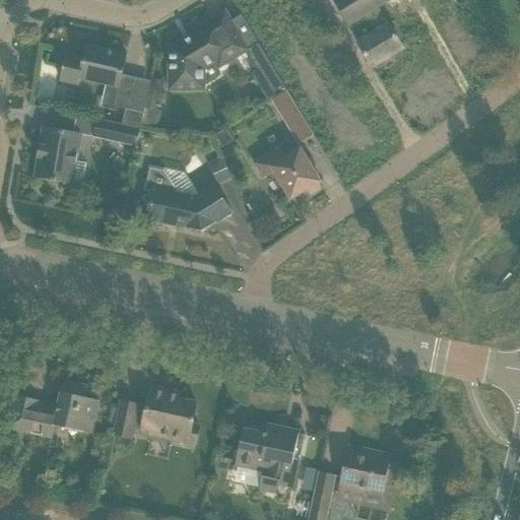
[(311,0),(301,0),(303,3),(300,5),(308,22),(319,14),(311,0)]
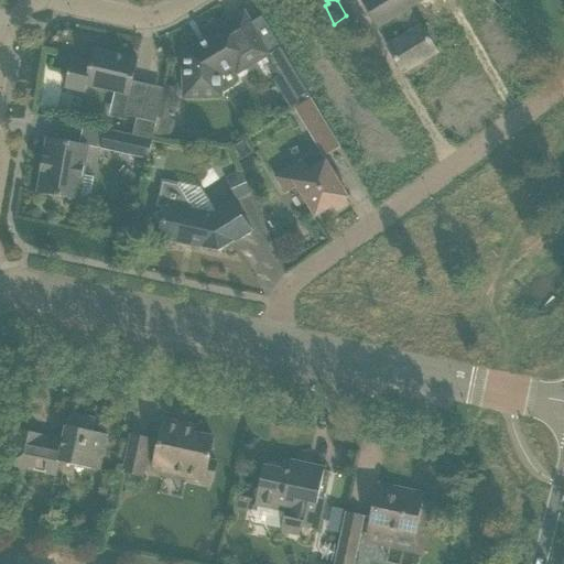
[(388,47),(403,73),(436,53),(409,8),(421,0),(361,0),(378,26),(390,45),(388,47)]
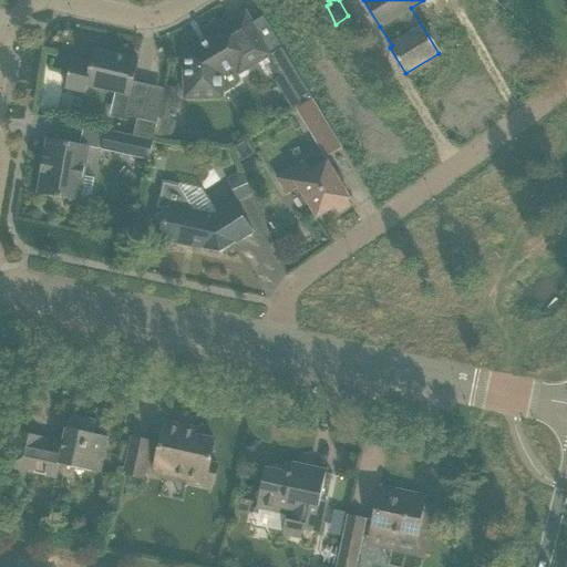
[(483,11),(472,19),(476,26),(487,18),(483,11)]
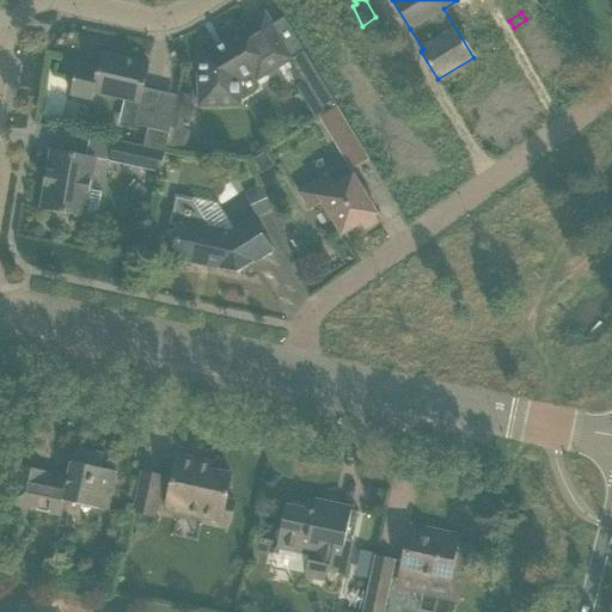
[(218,50),(215,48),(199,57),(199,105),(240,105),(239,81),(252,73),(257,80),(292,59),(264,13),(226,37),(228,40),(224,43),(225,46),(218,50)]
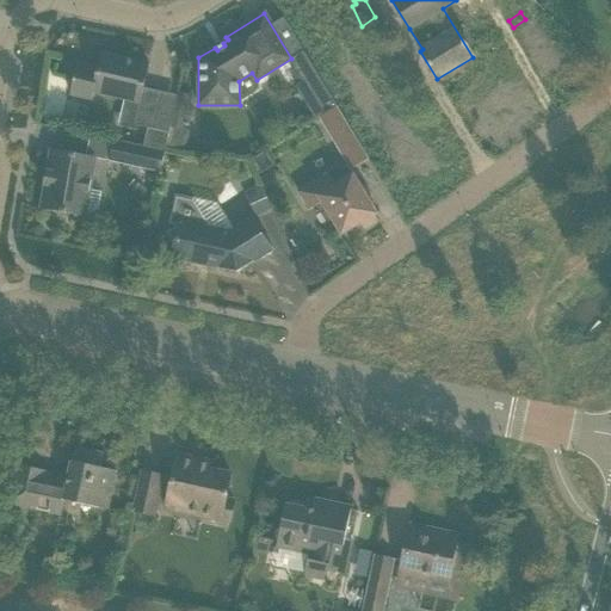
[(142,147),(165,152),(165,148),(168,134),(154,130),(162,93),(143,88),(148,65),(100,54),(98,67),(76,62),(69,97),(92,100),(94,92),(116,97),(125,99),(144,103),(139,127),(147,128),(142,147)]
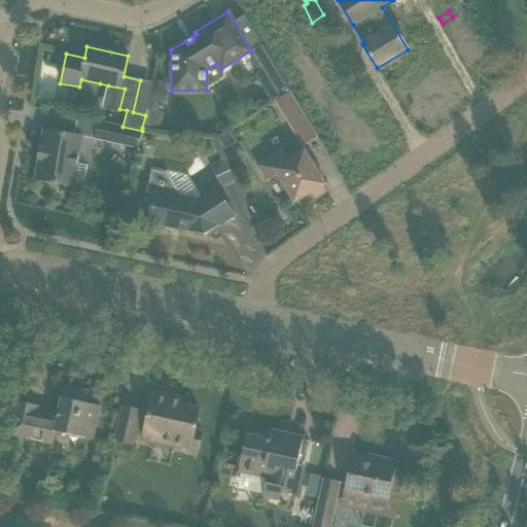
[(278,72),(262,81),(274,102),(290,92),(278,72)]
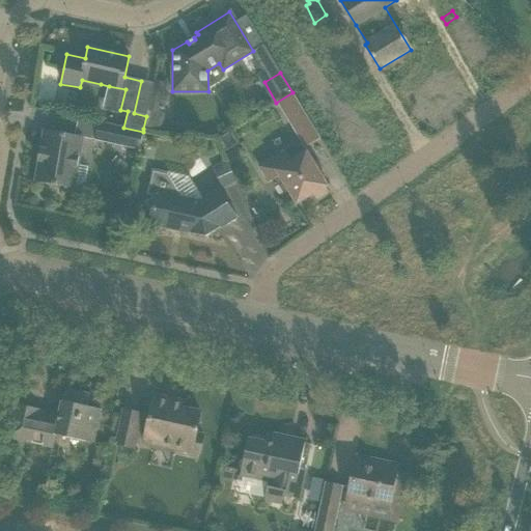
[(320,138),(292,92),(276,103),(304,148),(320,138)]
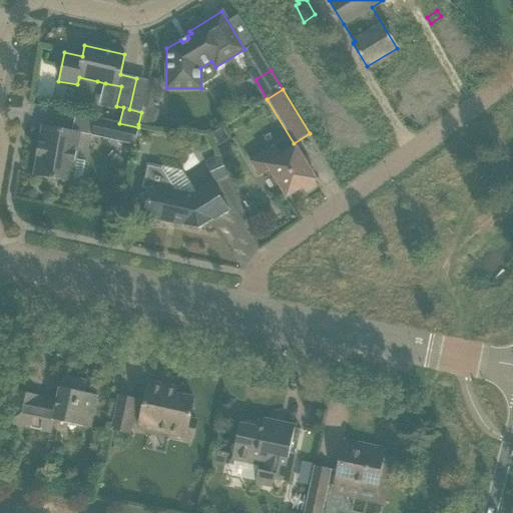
[(141,112),(138,124),(153,128),(157,110),(142,106),(141,112)]
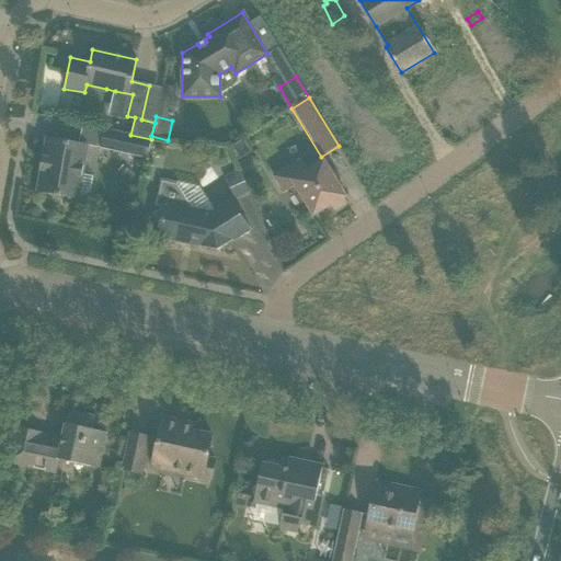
[(104,128),(100,148),(147,159),(151,139),(104,128)]
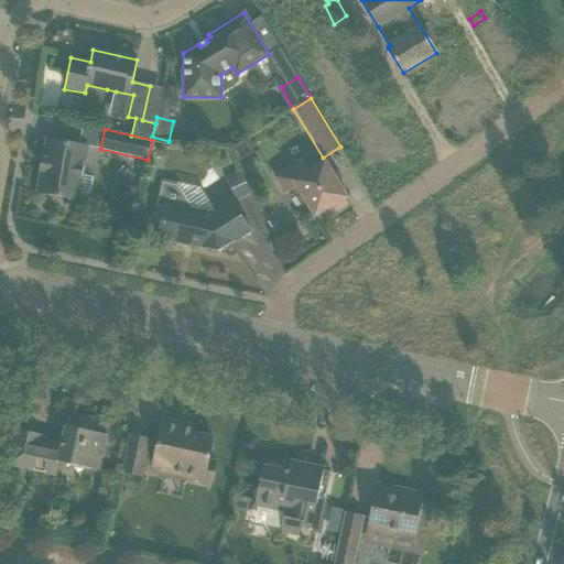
[(87,145),(46,139),(43,158),(42,158),(40,171),(41,171),(38,193),(78,201),(87,145)]
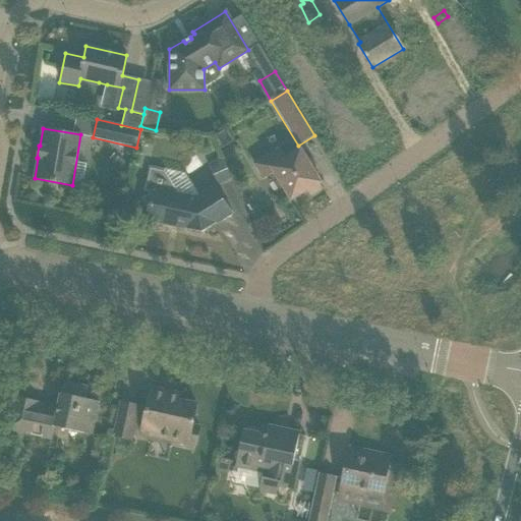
[(226,130),(215,136),(222,150),(234,142),(226,130)]
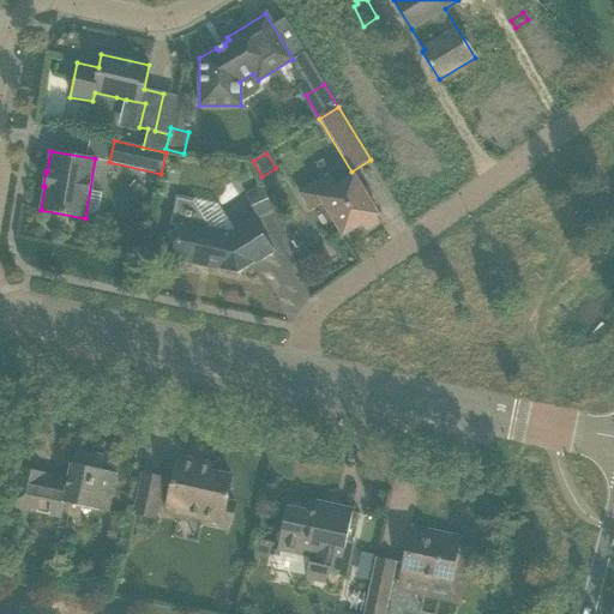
[(331,174),(300,193),(311,211),(323,204),(343,236),(361,226),(365,230),(379,222),(377,216),(378,215),(355,175),(337,186),(331,174)]
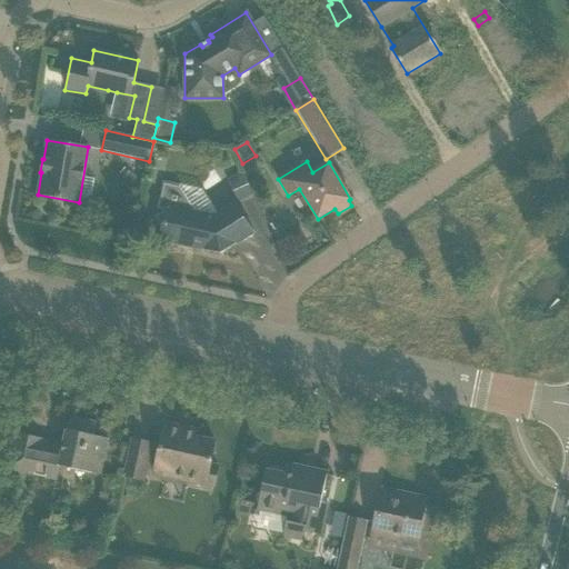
[(242,172),(228,180),(237,200),(239,199),(241,203),(253,197),(242,172)]
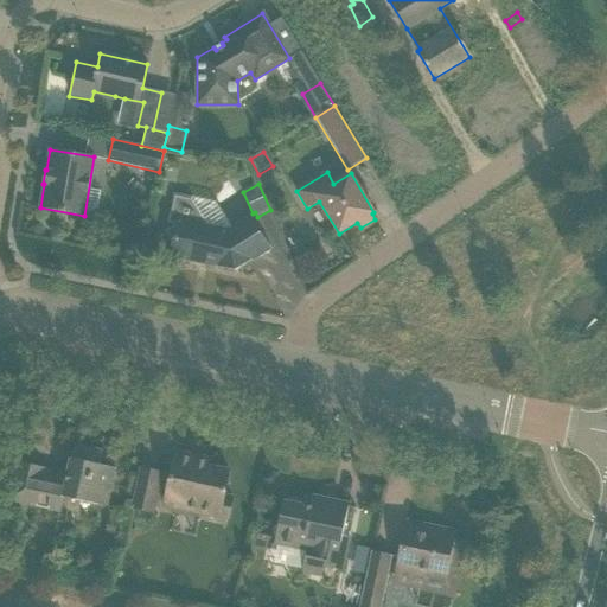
[(206,264),(235,270),(270,248),(250,216),(228,230),(208,227),(199,212),(191,200),(176,197),(170,222),(177,223),(176,227),(167,231),(173,240),(170,256),(195,262),(206,264)]
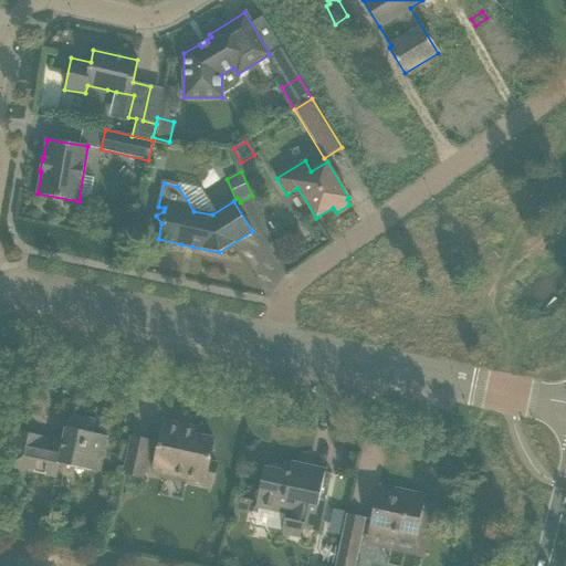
[(16,430),(8,467),(56,478),(60,463),(100,472),(107,437),(93,433),(96,420),(69,415),(63,442),(42,438),(42,437),(16,430)]
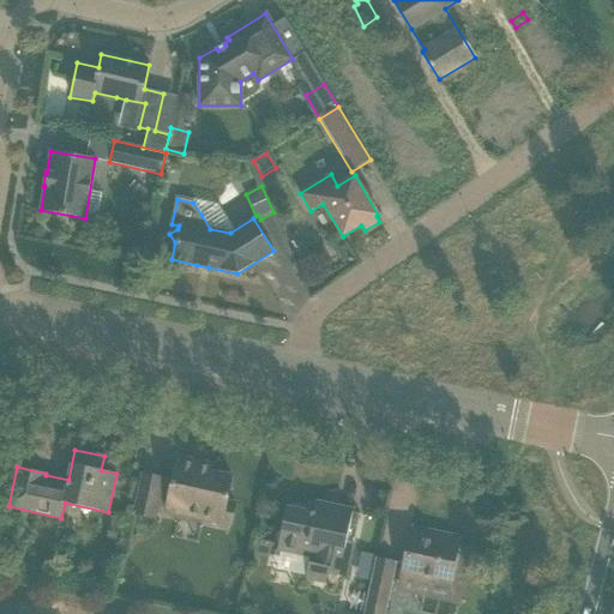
[(204,463),(178,457),(166,510),(230,525),(235,504),(227,503),(232,476),(203,470),(204,463)]
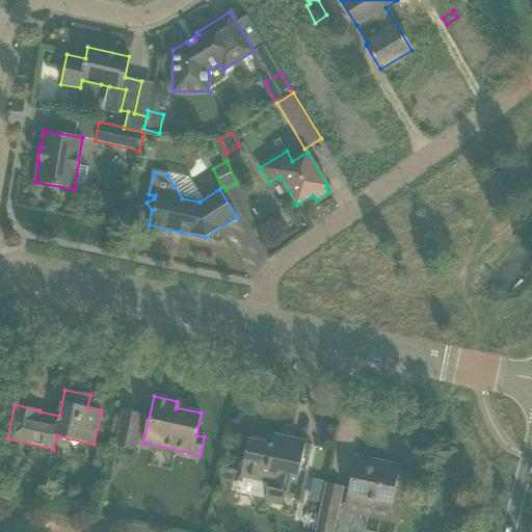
[(141,415),(123,410),(117,434),(115,446),(134,450),(141,415)]
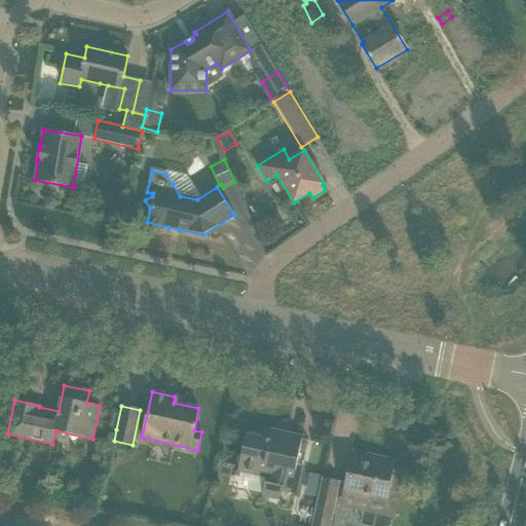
[(282,500),(283,493),(296,495),(302,465),(296,464),(302,437),(278,431),(277,438),(246,430),(246,434),(237,471),(266,477),(262,496),(282,500)]
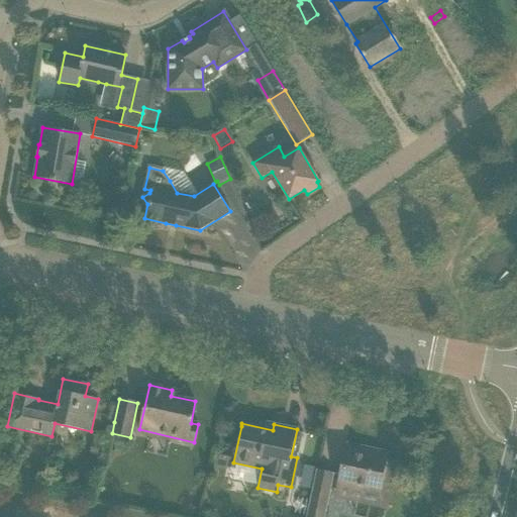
[(92,440),(89,454),(102,456),(105,443),(92,440)]
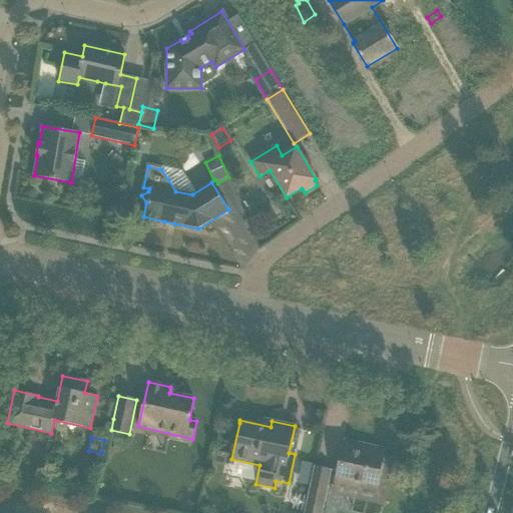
[(343,440),(334,481),(386,493),(389,484),(394,459),(382,456),(384,448),(372,446),(343,440)]
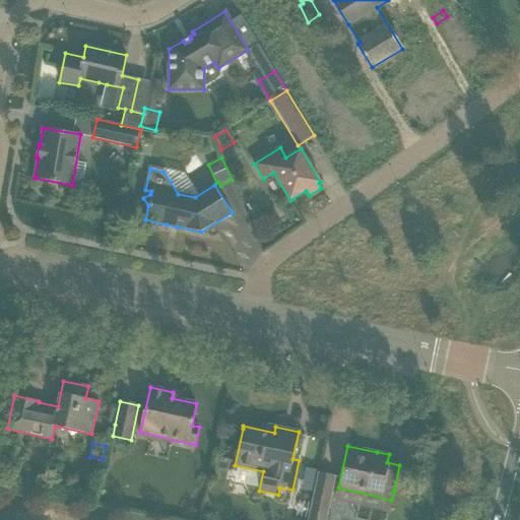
[(309,463),(306,477),(317,480),(318,472),(320,466),(309,463)]
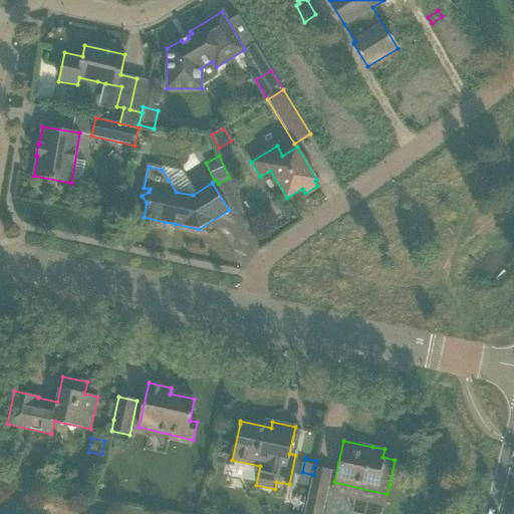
[(322,513),(332,472),(314,467),(313,475),(306,505),(304,513),(322,513)]
